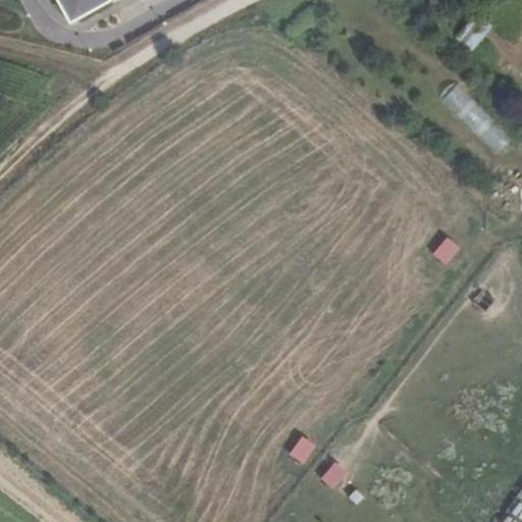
[(48,0),(62,25),(110,0),(48,0)]
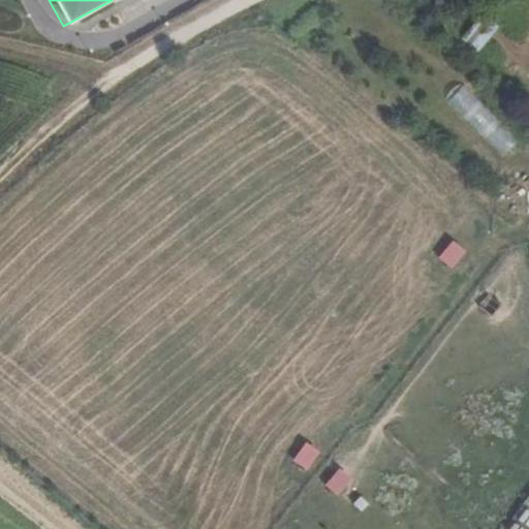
[(483,13),(462,39),(478,53),(499,27),(483,13)]
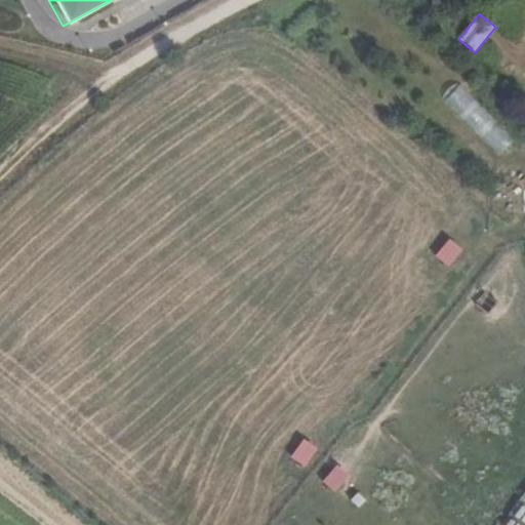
[(458,83),(442,99),(498,154),(515,137),(458,83)]
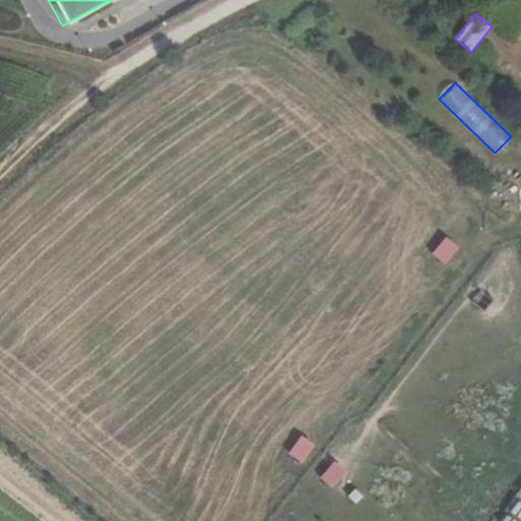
[(430,252),(446,267),(461,250),(446,236),(430,252)]
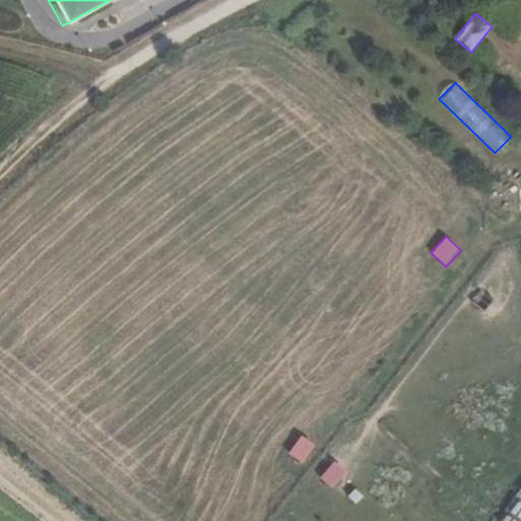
[(301,435),(288,454),(304,464),(316,445),(301,435)]
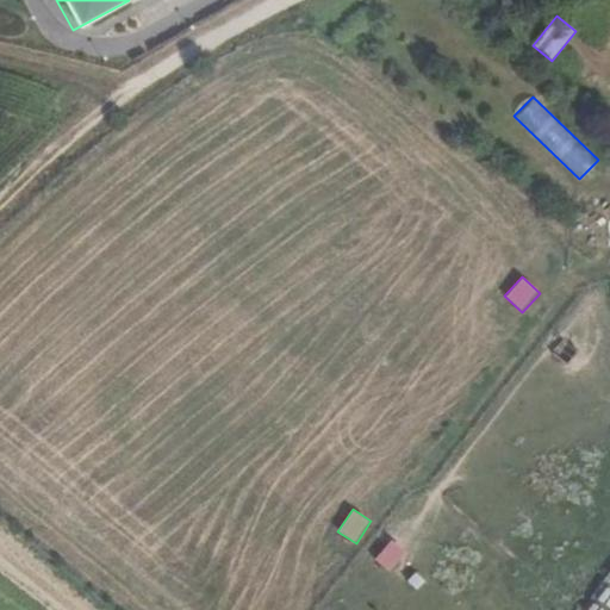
[(388,540),(373,560),(390,573),(405,552),(388,540)]
